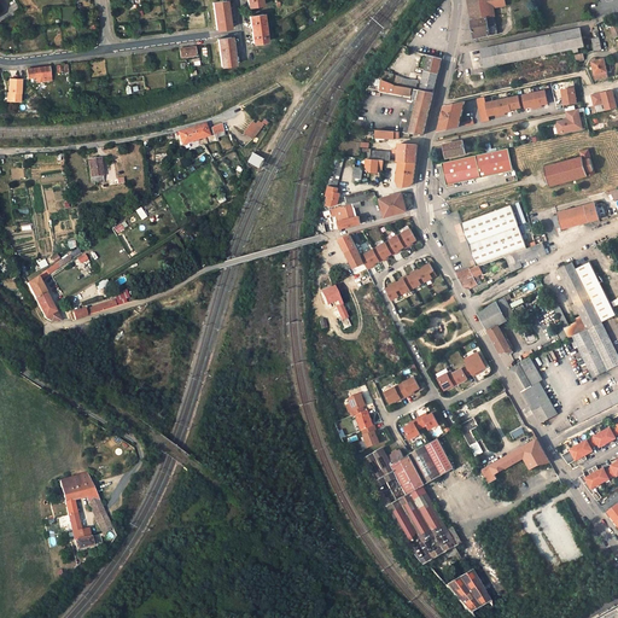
[(213,3),(216,30),(229,29),(226,0),(213,3)]
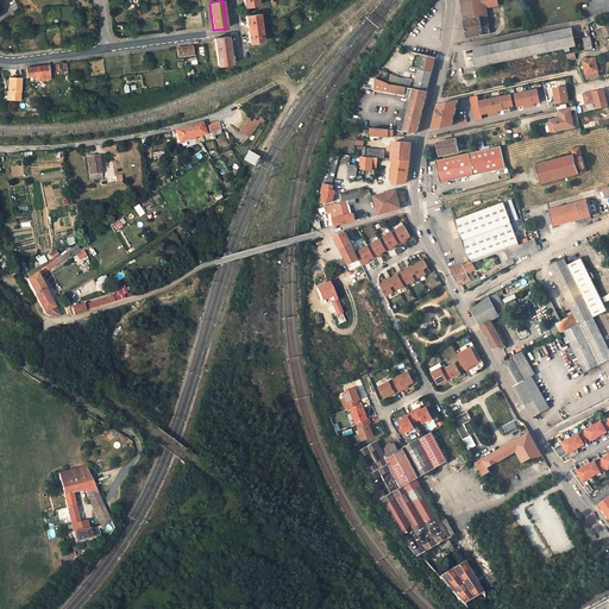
[(460,0),(468,37),(490,32),(488,17),(487,7),(498,5),(497,0),(460,0)]
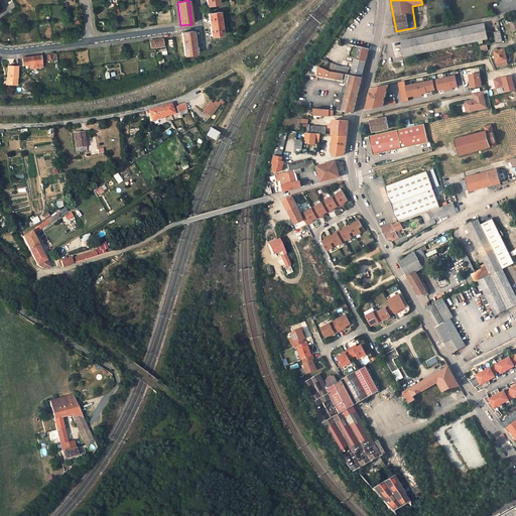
[(209,13),(212,36),(223,34),(220,12),(209,13)]
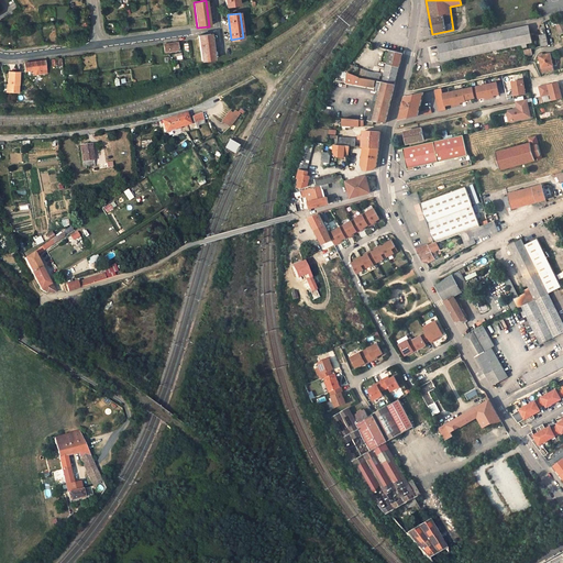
[(439,44),(441,61),(532,42),(529,26),(439,44)]
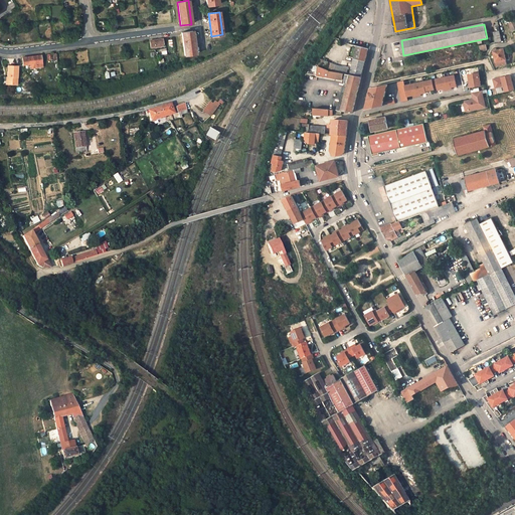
[(493,32),(495,42),(501,41),(499,30),(493,32)]
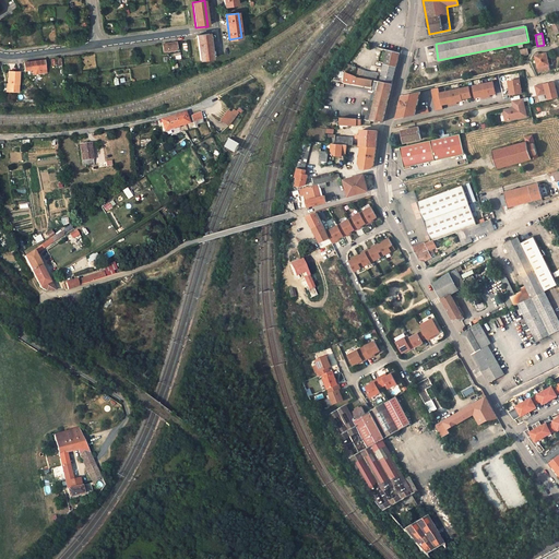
[(197,35),(201,60),(213,59),(209,34),(197,35)]
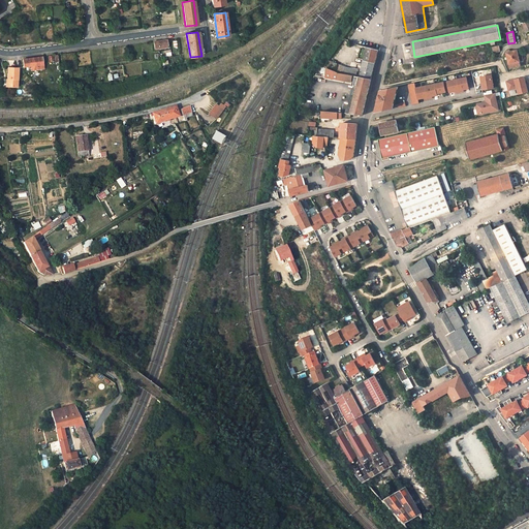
[(154,41),(155,49),(167,48),(166,40),(159,41),(154,41)]
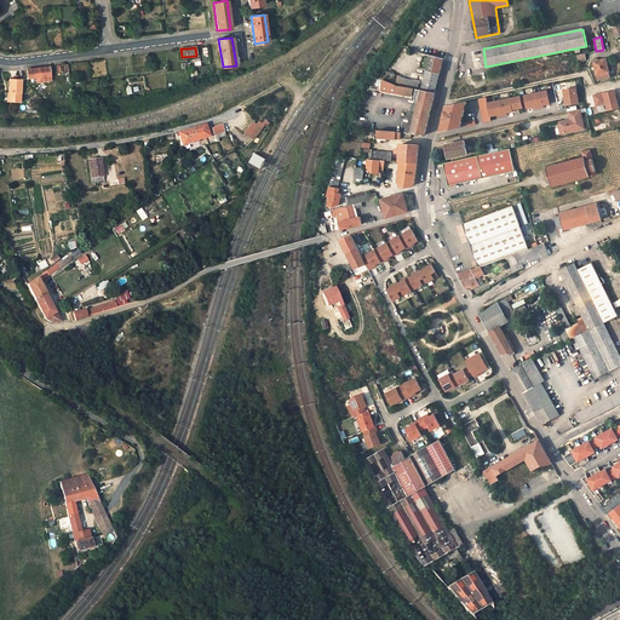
[(422,90),(435,92),(443,58),(430,55),(422,90)]
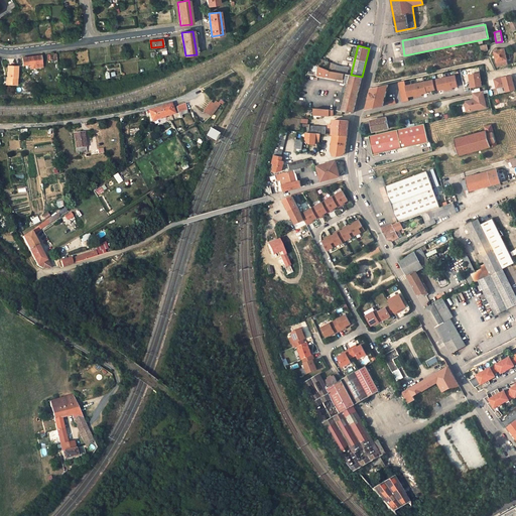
[(494,51),(497,66),(508,63),(505,48),(494,51)]
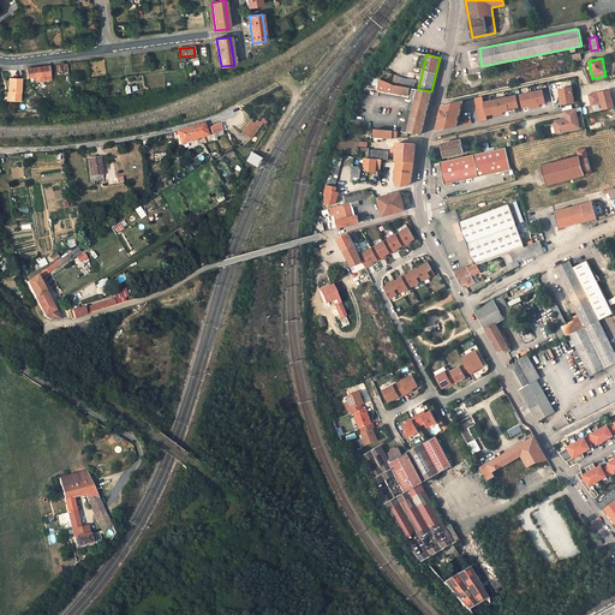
[(28,69),(29,78),(42,76),(43,81),(51,79),(49,66),(36,67),(28,69)]
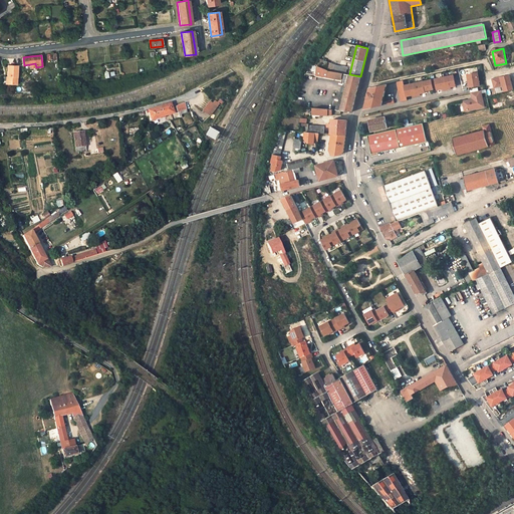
[(328,68),(328,69),(345,74),(346,74),(347,66),(337,64),(335,64),(320,58),(314,66),(317,66),(319,67),(320,66),(328,68)]
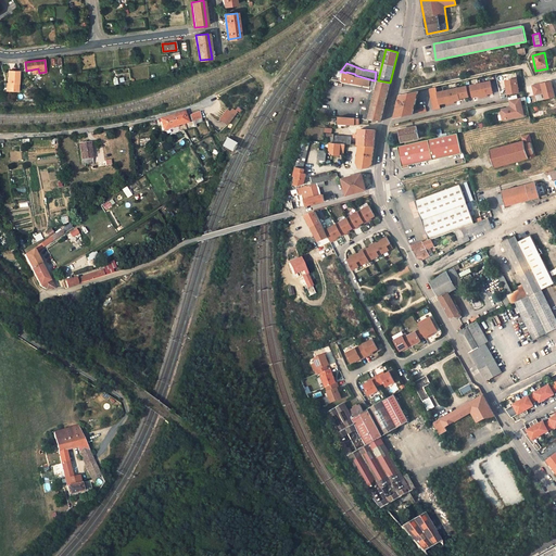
[(9,71),(9,83),(10,83),(9,91),(20,91),(20,72),(9,71)]
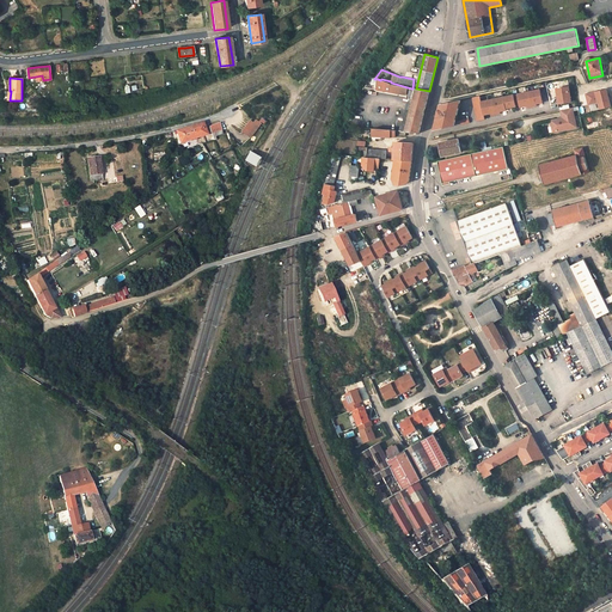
[(410,92),(411,89),(391,83),(380,80),(378,79),(377,89),(407,95),(407,91),(410,92)]
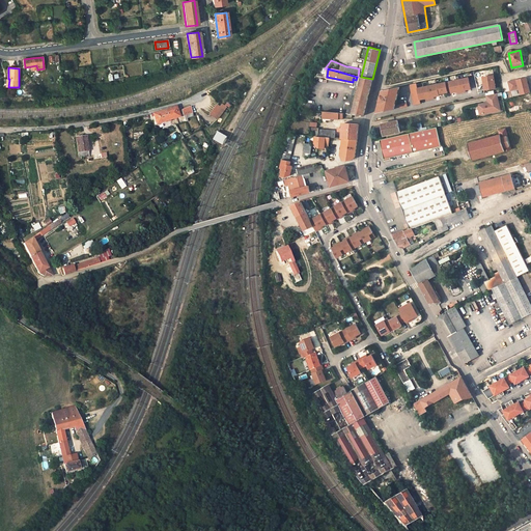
[(483,78),(485,90),(496,88),(494,76),(483,78)]
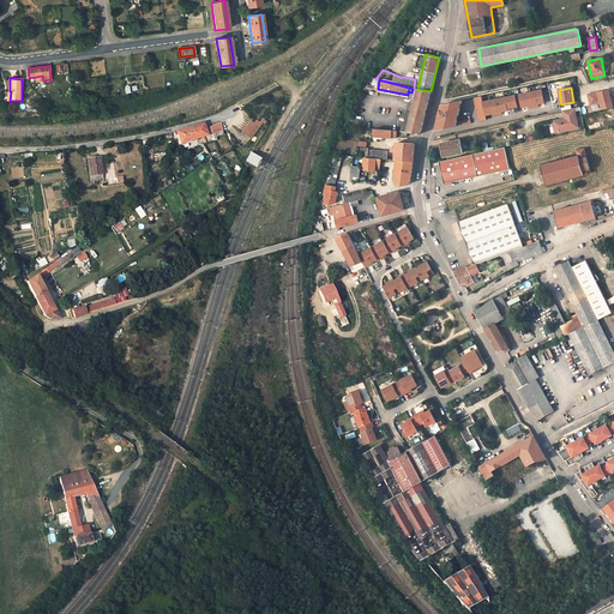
[(421,133),(431,91),(417,89),(414,89),(413,89),(411,92),(409,104),(408,109),(403,131),(408,132),(421,133)]
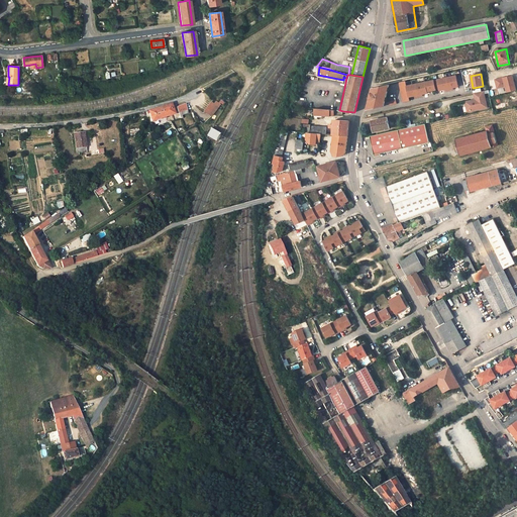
[(446,77),(449,89),(452,89),(452,87),(458,86),(455,75),(446,77)]
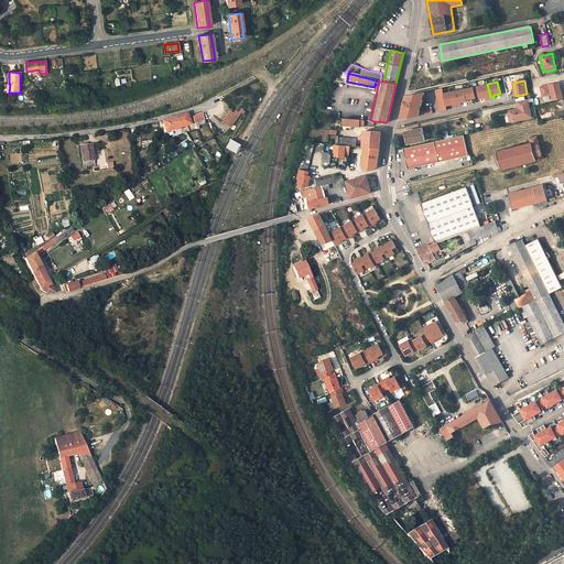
[(560,82),(540,85),(543,101),(552,100),(563,98),(560,82)]
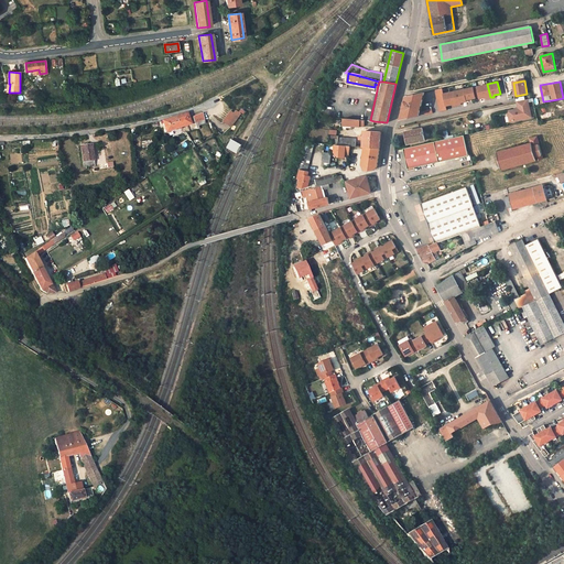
[(487,84),(477,86),(479,98),(486,97),(486,98),(490,97),(487,84)]
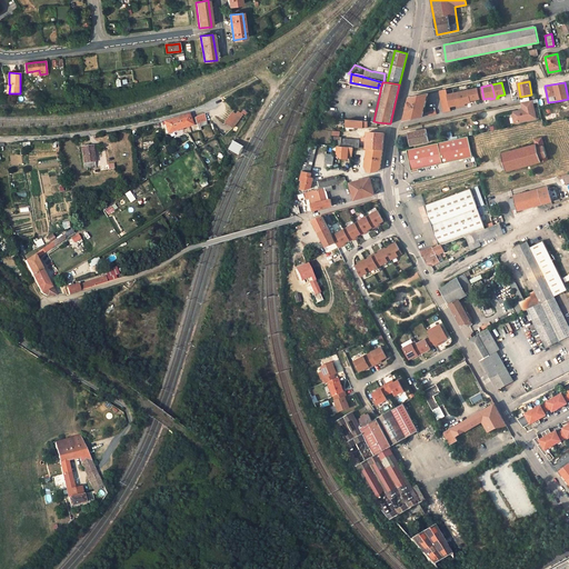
[(481,87),(468,90),(470,100),(480,98),(479,97),(483,96),(481,87)]
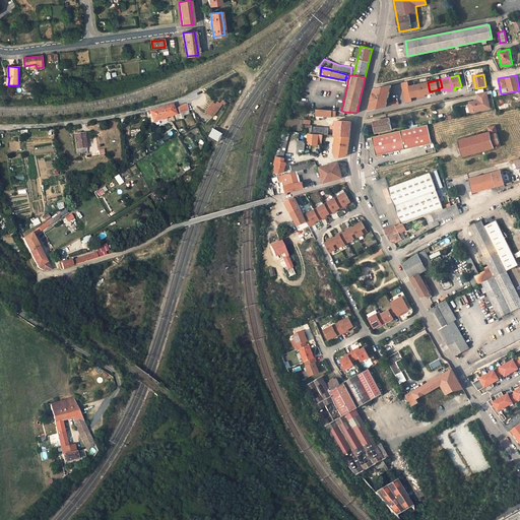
[(405,103),(412,102),(411,96),(409,86),(408,81),(401,82),(405,103)]
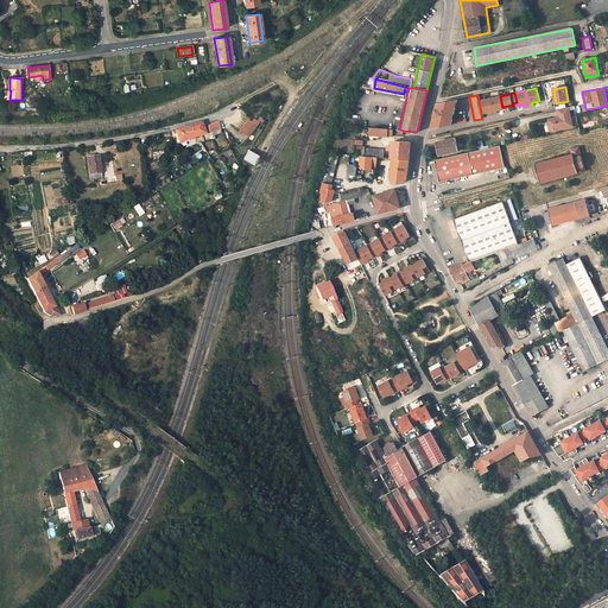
[(489,99),(492,113),(496,112),(496,111),(502,108),(502,107),(500,96),(489,99)]
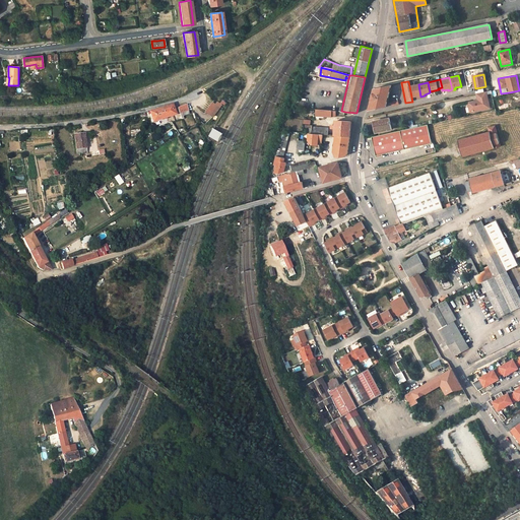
[(418,84),(409,86),(411,96),(417,95),(417,98),(420,96),(418,84)]
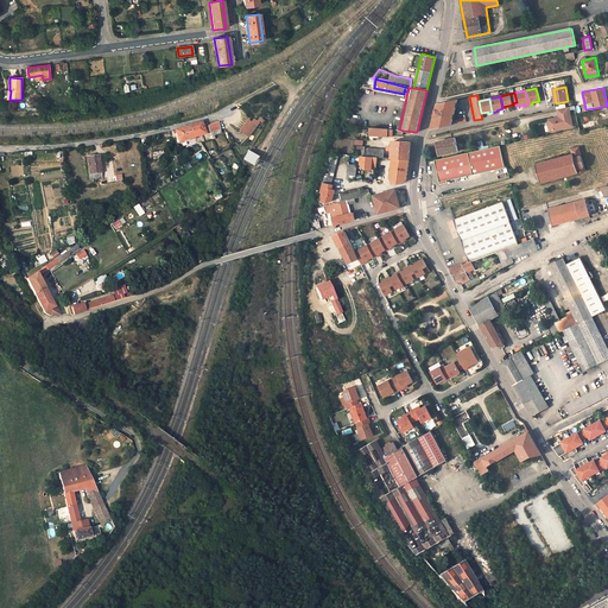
[(438,103),(431,128),(451,125),(457,100),(438,103)]
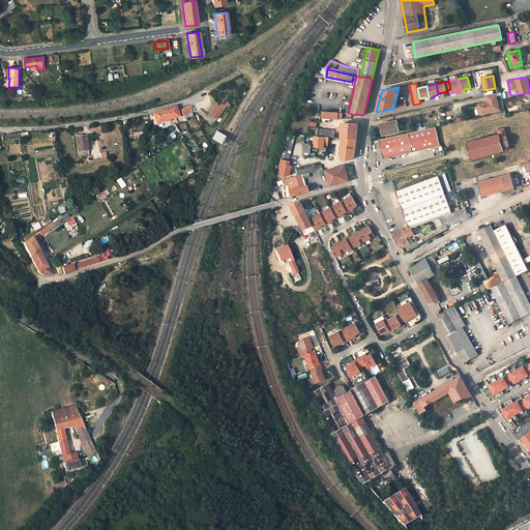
[(499,110),(496,93),(486,95),(487,102),(478,104),(480,114),(499,110)]
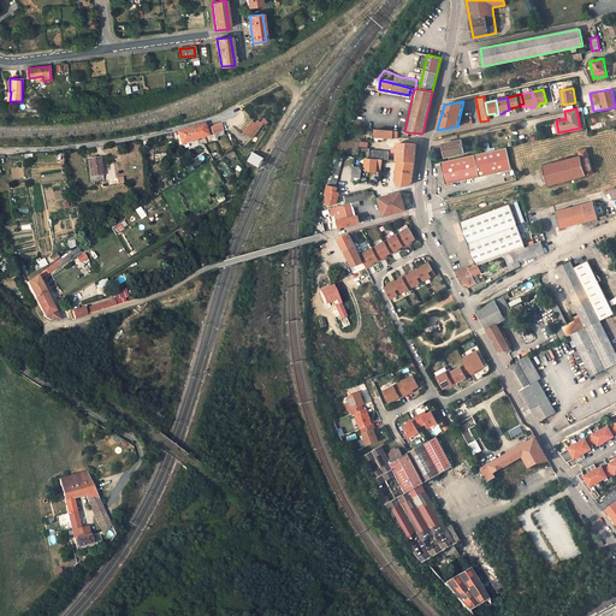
[(243,131),(250,137),(261,125),(256,122),(255,124),(252,122),(243,131)]
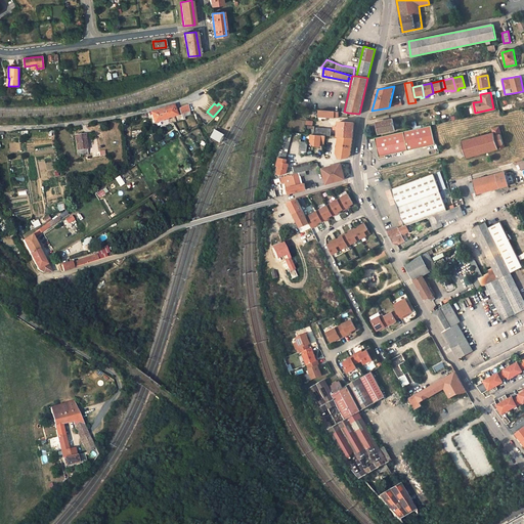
[(180,108),(183,117),(185,116),(184,113),(189,111),(187,105),(180,108)]
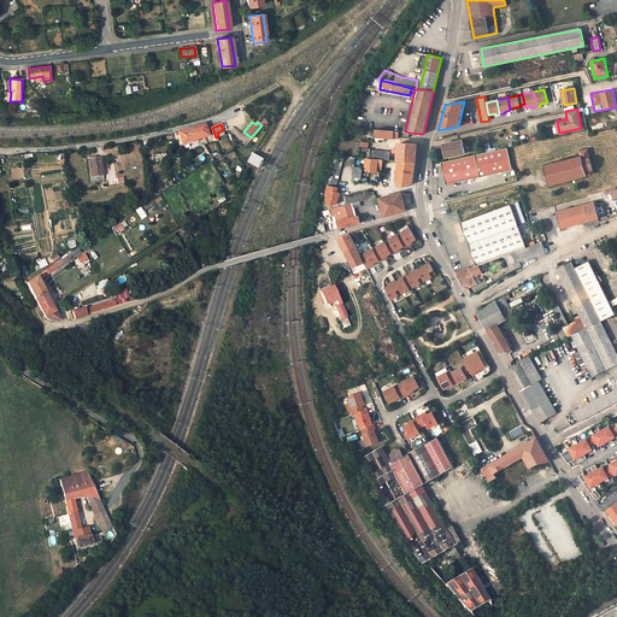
[(184,131),(178,133),(182,141),(181,141),(181,145),(206,136),(204,130),(206,129),(205,125),(188,130),(188,129),(184,131)]
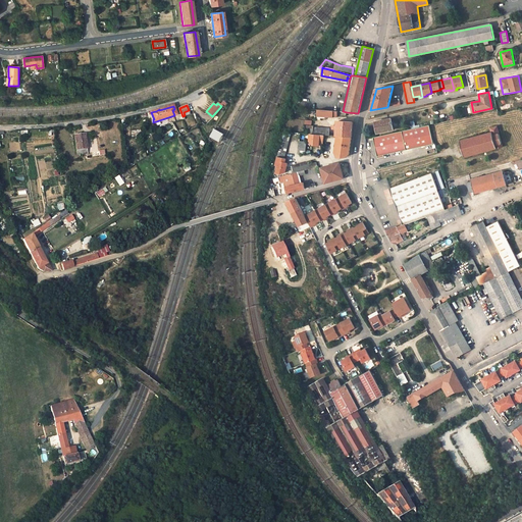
[(375,122),(377,133),(393,129),(390,118),(375,122)]
